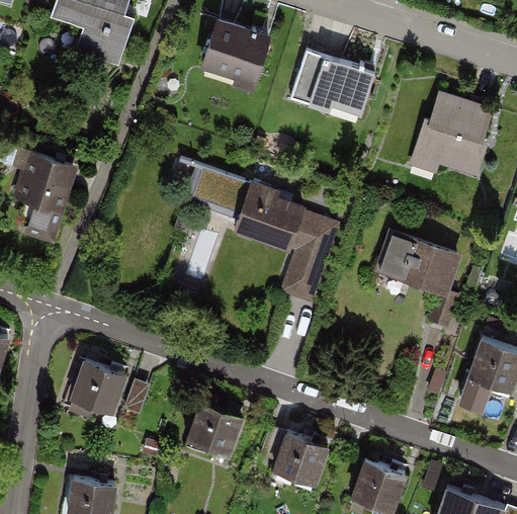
[(56,0),(51,16),(86,26),(78,52),(119,64),(134,14),(124,11),(127,0),(56,0)]
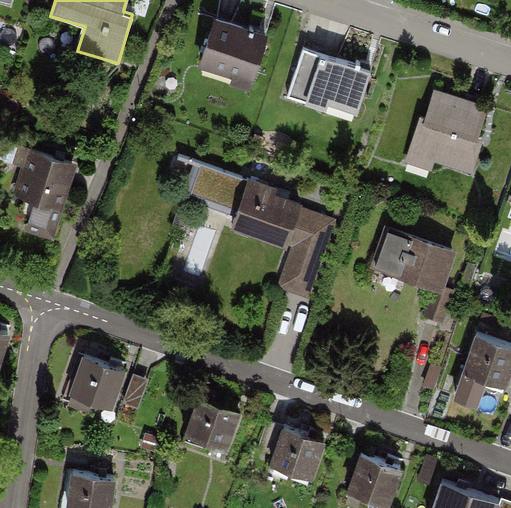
[(263,33),(209,16),(193,67),(247,84),(263,33)]
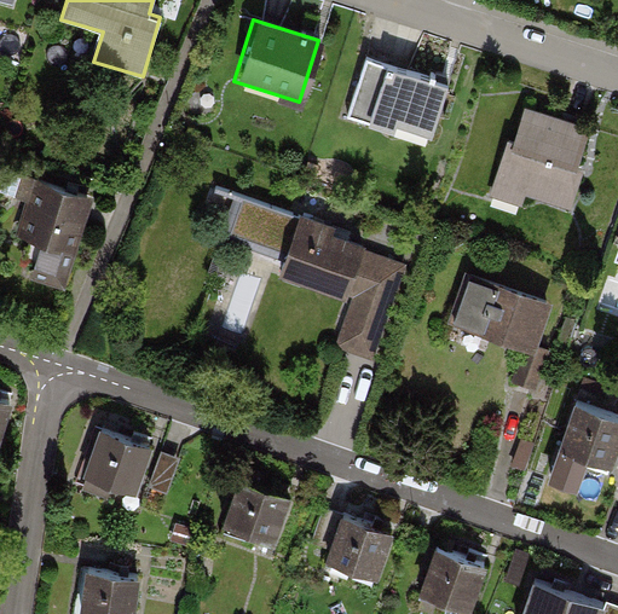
[(445,88),(371,63),(351,122),(425,146),(445,88)]
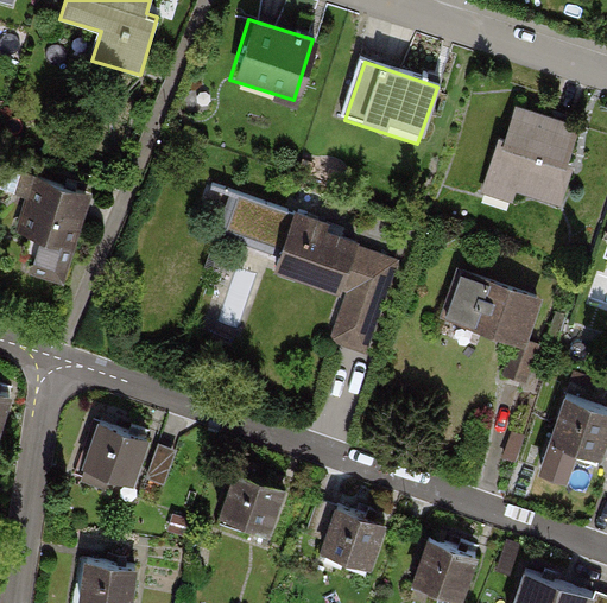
[(579,131),(514,108),(487,189),(551,211),(579,131)]
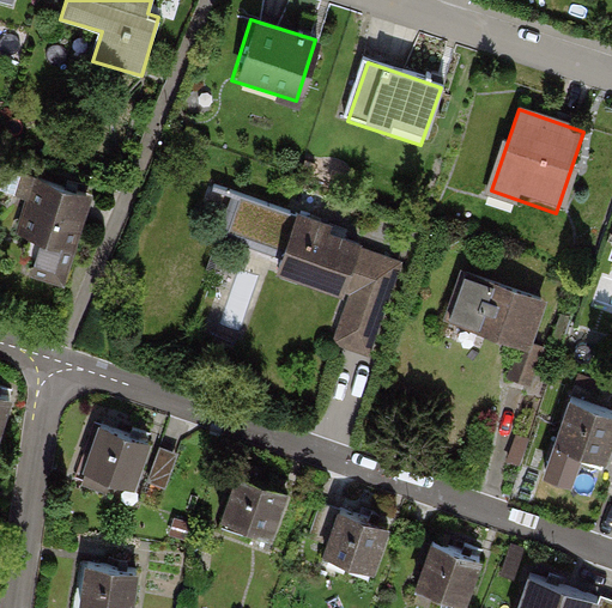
[(4,172),(0,183),(0,193),(29,204),(17,238),(41,245),(31,273),(59,281),(85,199),(4,172)]
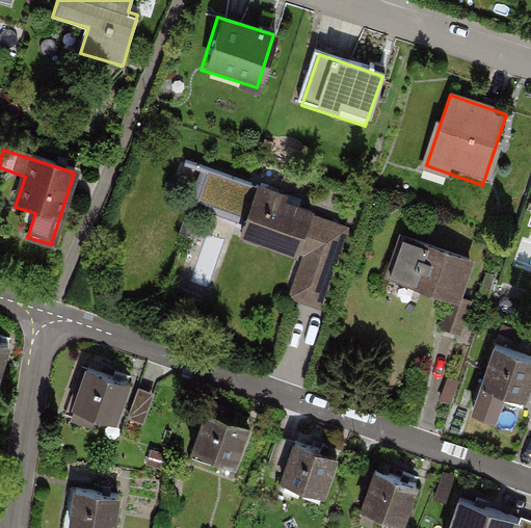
[(249,192),(253,183),(212,169),(204,193),(240,206),(244,191),(249,192)]
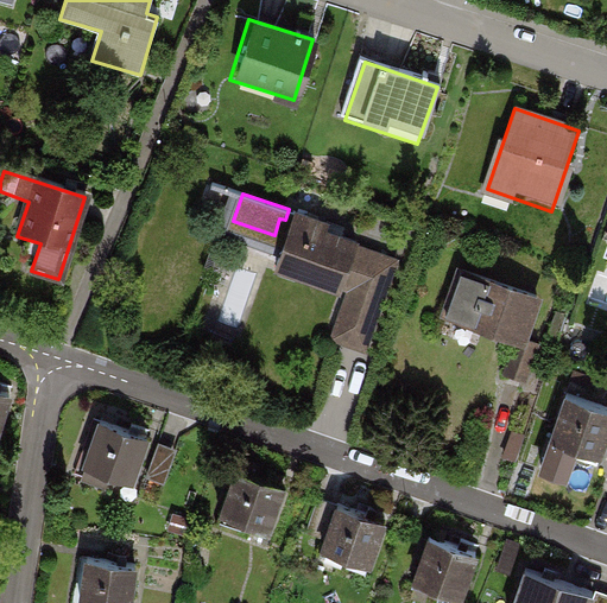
[(399,258),(290,217),(271,270),(343,297),(328,338),(364,353),(399,258)]
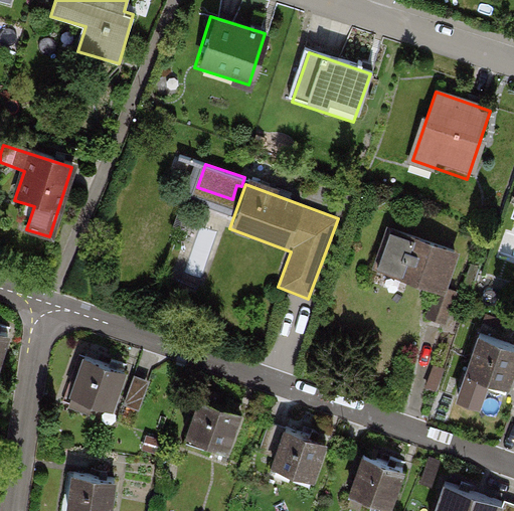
[(458,250),(389,226),(373,270),(433,292),(423,316),(442,323),(452,296),(443,293),(458,250)]
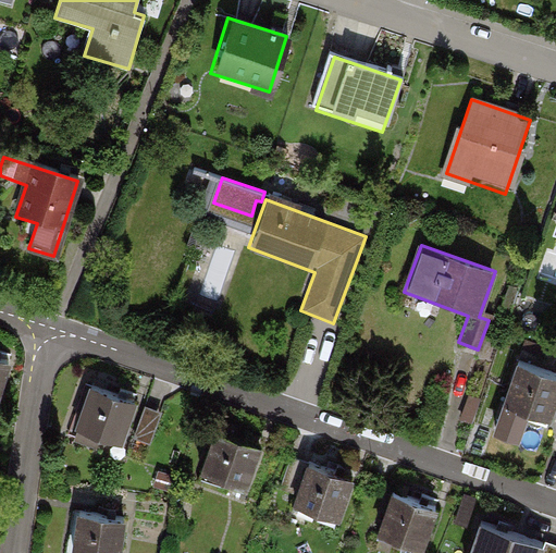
[(0,389),(9,364),(0,360),(0,389)]
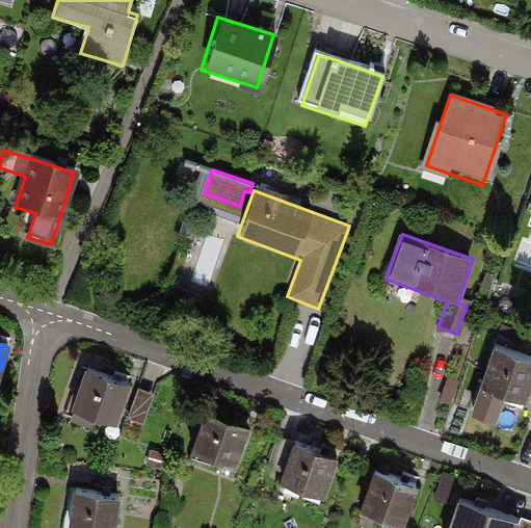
[(530,394),(530,374),(488,360),(470,413),(519,429),(530,394)]
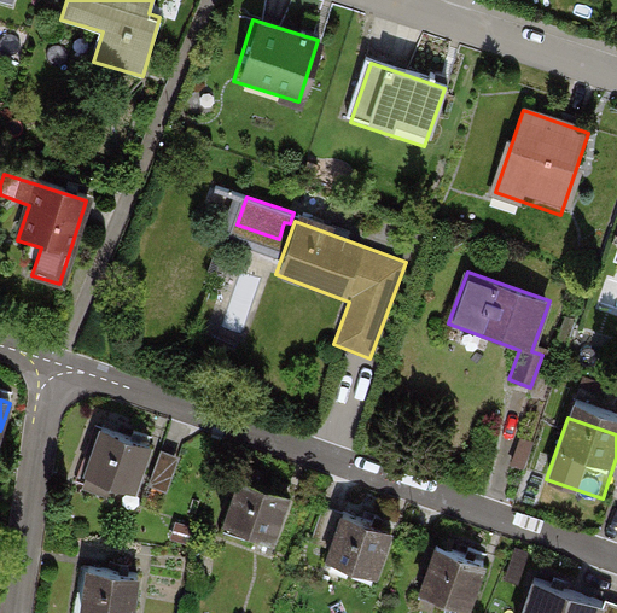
[(127,428),(127,445),(156,445),(156,428),(127,428)]
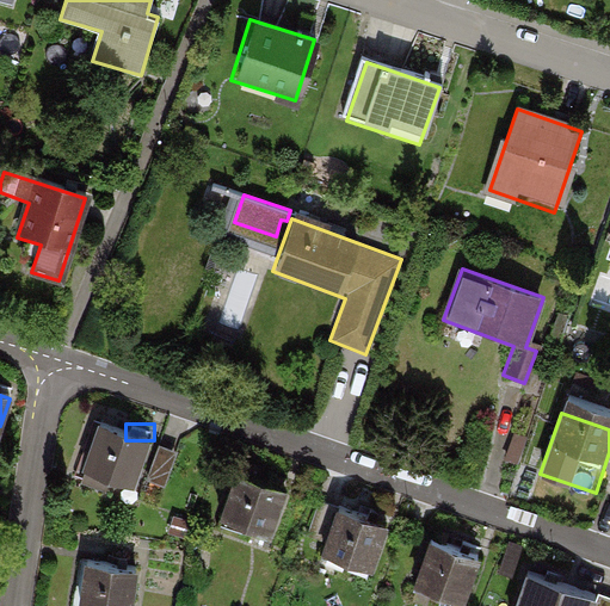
[(155,455),(93,432),(75,478),(137,502),(155,455)]
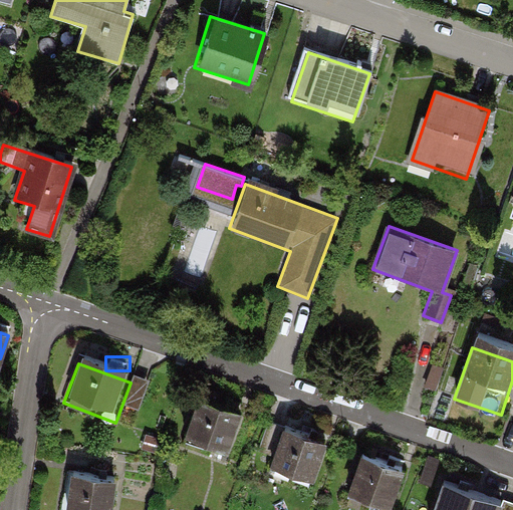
[(252,426),(205,409),(193,442),(240,458),(252,426)]
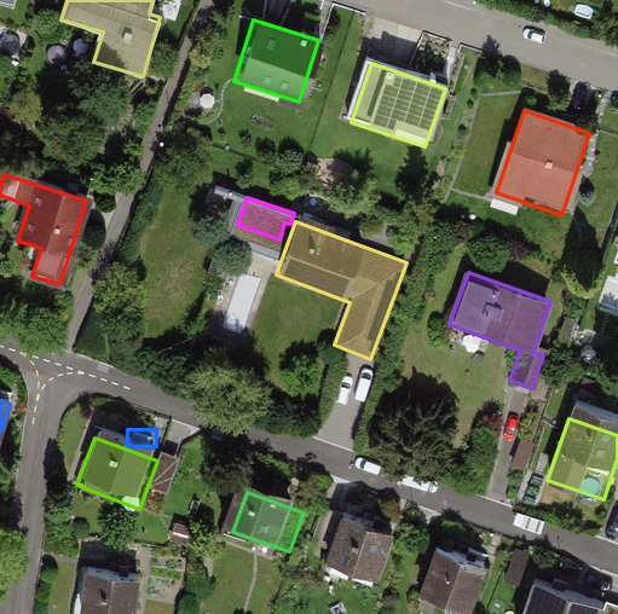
[(403,548),(340,523),(323,567),(387,591),(403,548)]
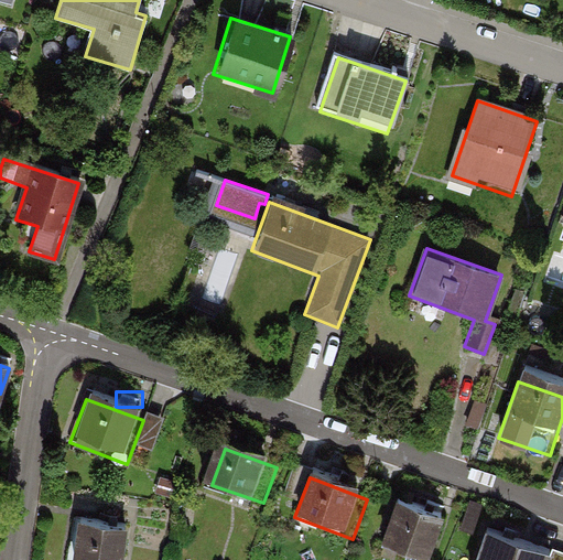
[(435,559),(447,529),(396,509),(380,549),(409,559),(435,559)]
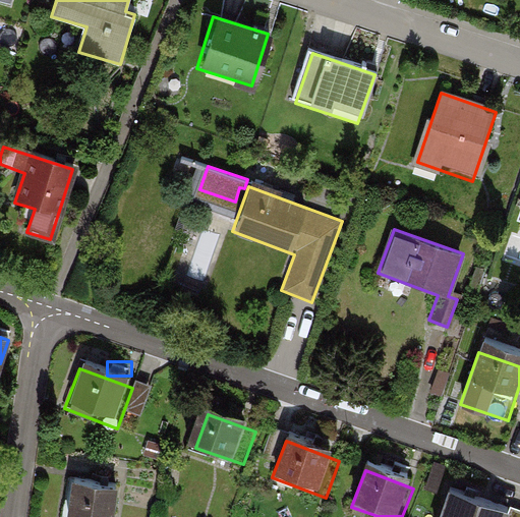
[(117,516),(120,490),(67,483),(63,516),(117,516)]
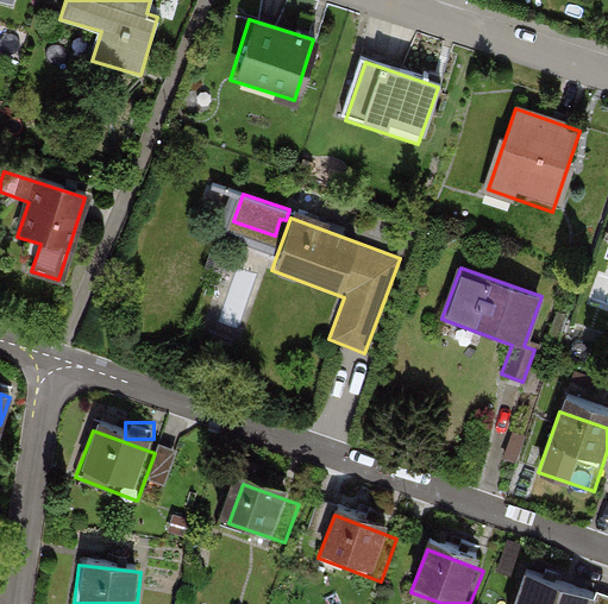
[(607,603),(522,576),(512,603),(607,603)]
